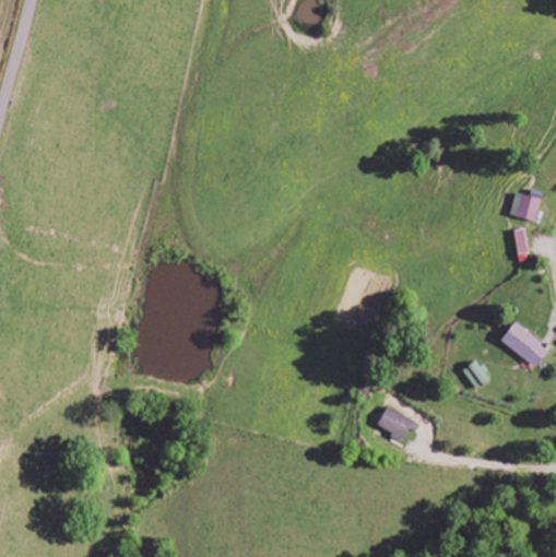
[(533,222),(541,199),(516,191),(509,214),(533,222)]
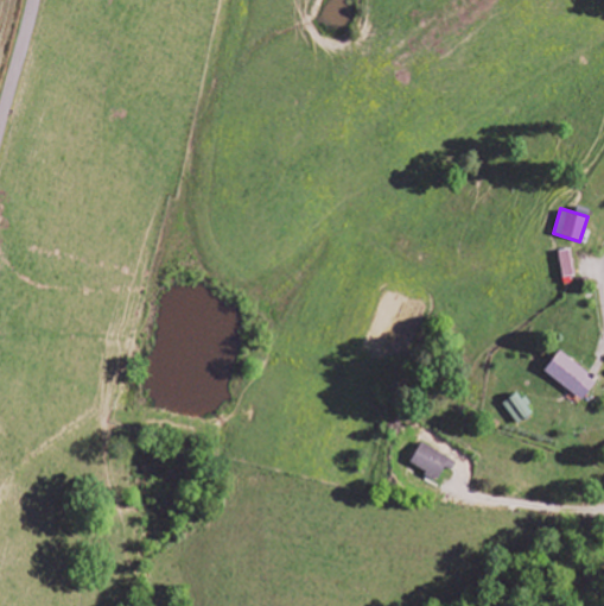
[(561,277),(573,276),(571,248),(558,251),(561,277)]
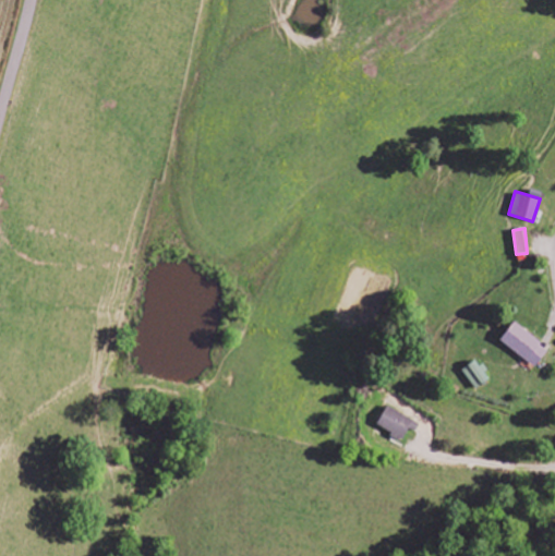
[(499,339),(534,365),(549,348),(513,321),(499,339)]
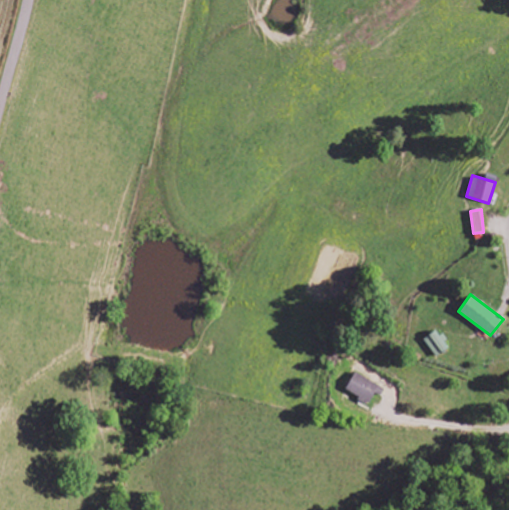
[(446,348),(433,330),(423,338),(435,356),(446,348)]
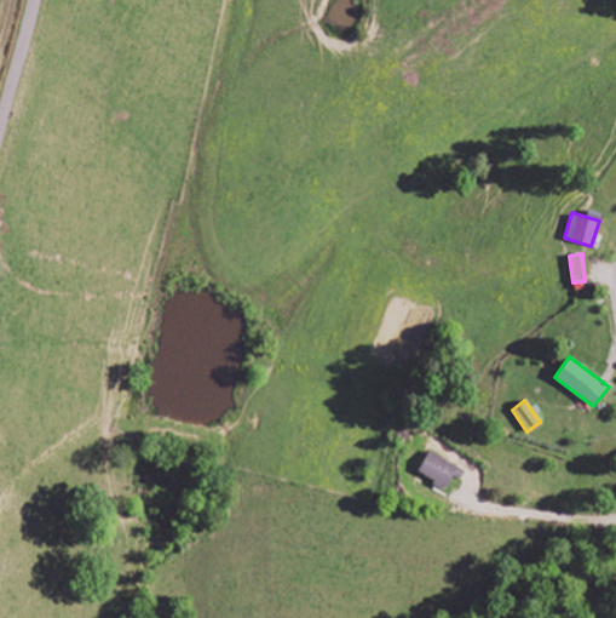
[(453,474),(460,478),(465,469),(430,450),(418,471),(447,487),(453,474)]
